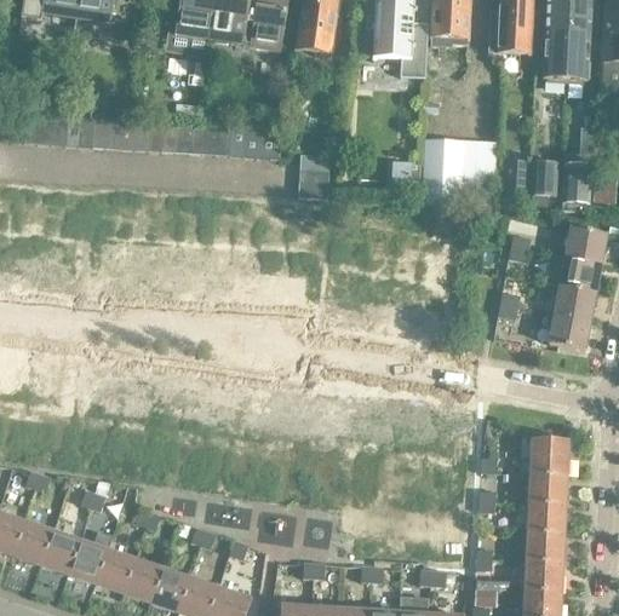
[(76,19),(79,0),(21,0),(17,23),(40,26),(41,15),(76,19)]
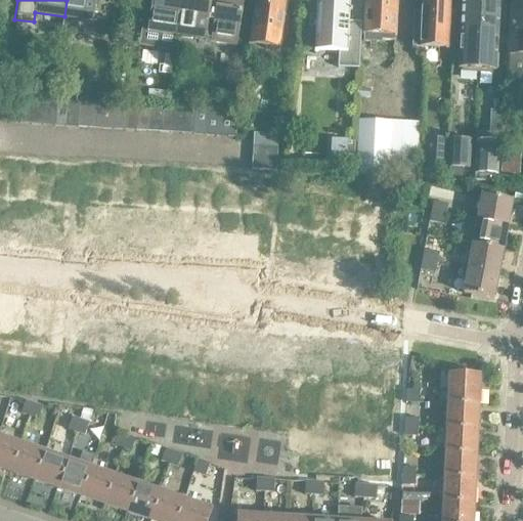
[(67,0),(64,16),(63,25),(66,25),(78,18),(93,22),(96,0),(67,0)]
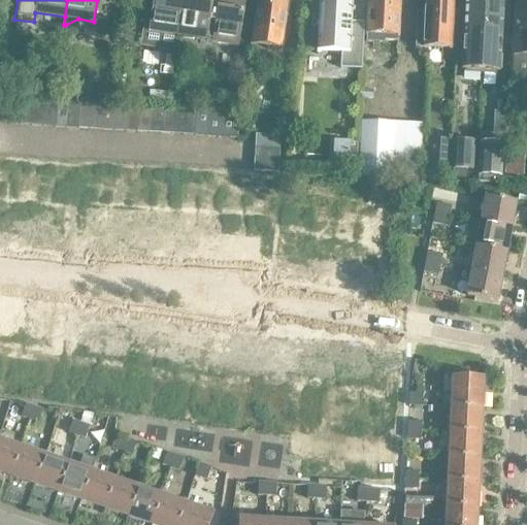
[(176,43),(178,29),(184,0),(154,0),(150,25),(144,24),(142,38),(176,43)]
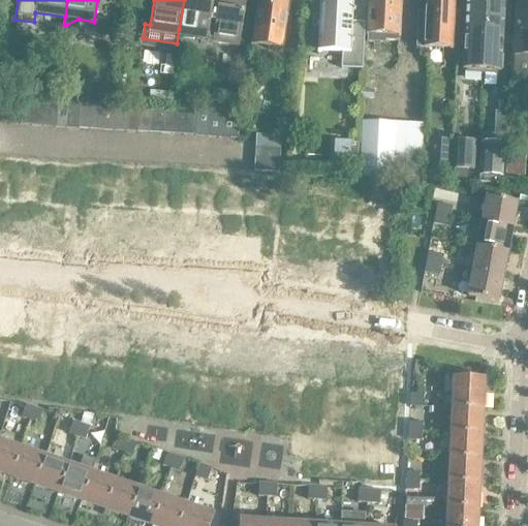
[(184,0),(179,29),(196,32),(196,37),(240,44),(246,0),(184,0)]
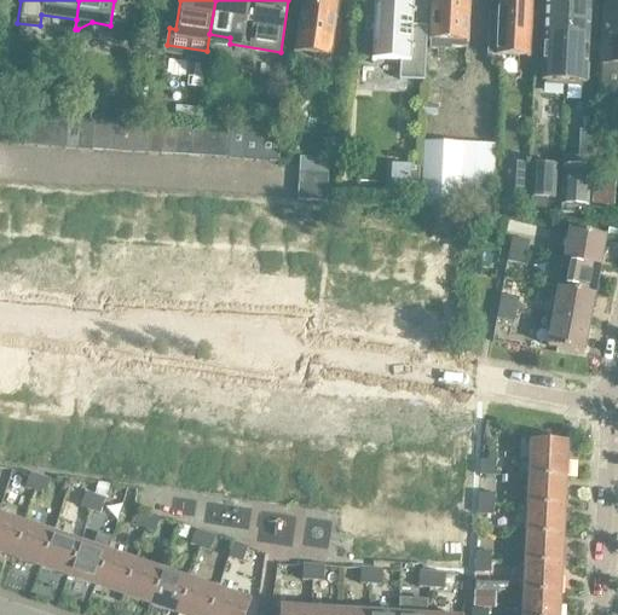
[(331,53),(339,0),(302,0),(296,48),(331,53)]
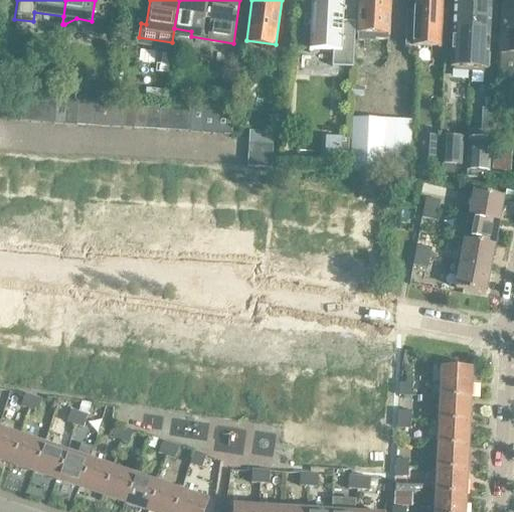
[(305,13),(305,24),(311,25),(310,48),(334,49),(333,68),(353,69),(356,20),(344,19),(344,0),(312,0),(312,14),(305,13)]
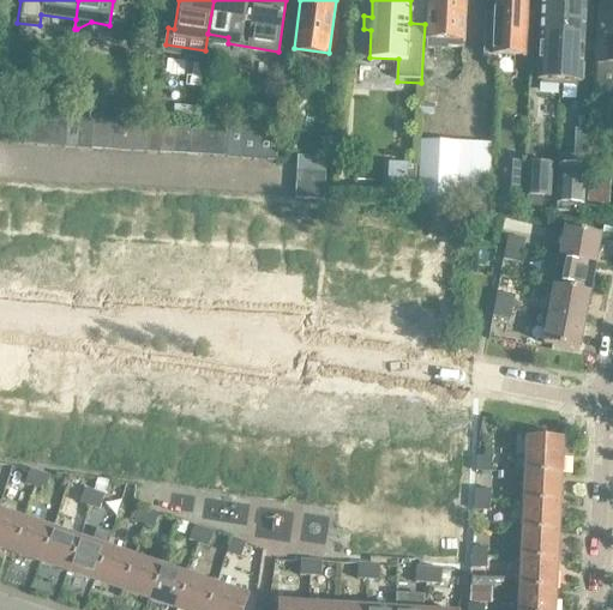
[(431,0),(426,90),(456,92),(463,82),(466,72),(466,62),(461,54),(462,44),(467,0),(431,0)]
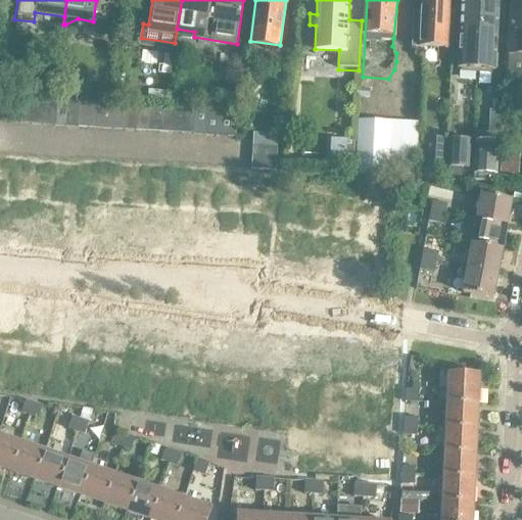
[(414,9),(412,44),(442,46),(447,35),(448,0),(422,0),(422,16),(415,15),(415,9),(414,9)]
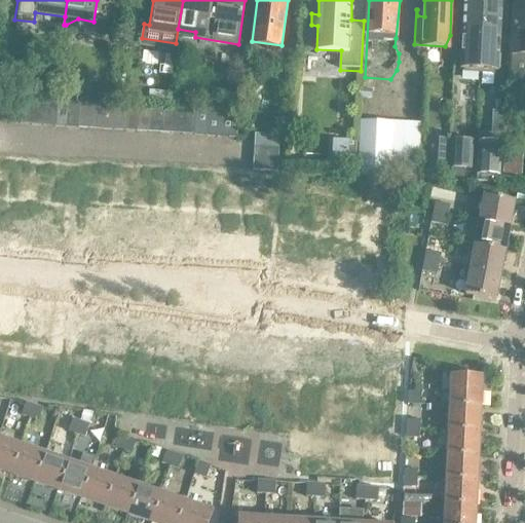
[(462,67),(480,68),(482,0),(464,0),(462,37),(462,67)]
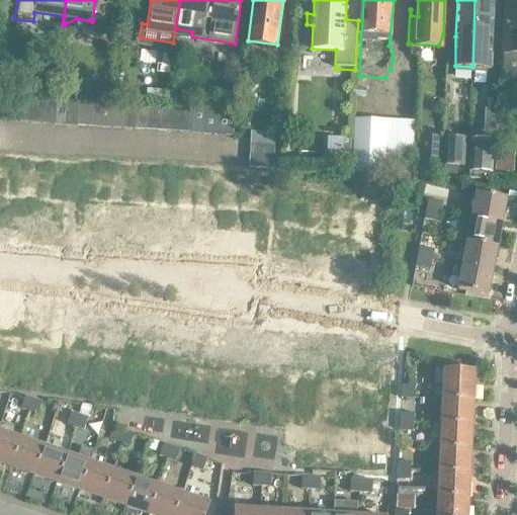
[(475,0),(472,67),(490,67),(493,0),(475,0)]
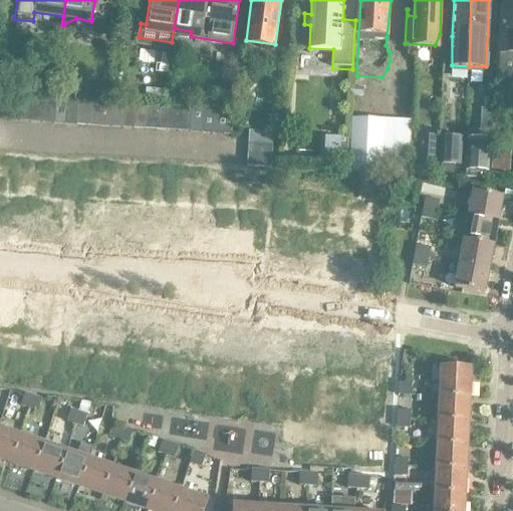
[(498,32),(496,82),(512,82),(512,0),(503,0),(502,32),(498,32)]
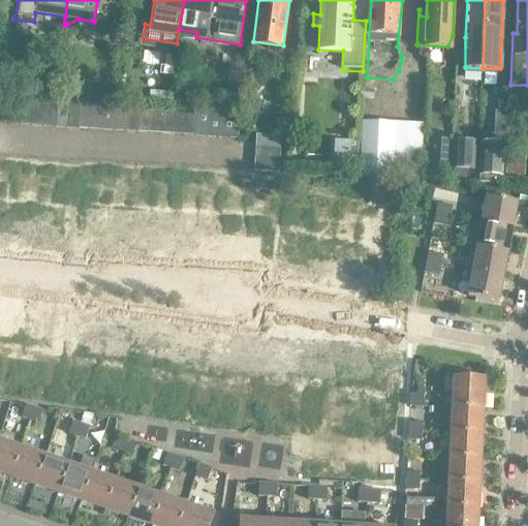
[(151,88),(149,99),(169,102),(171,90),(151,88)]
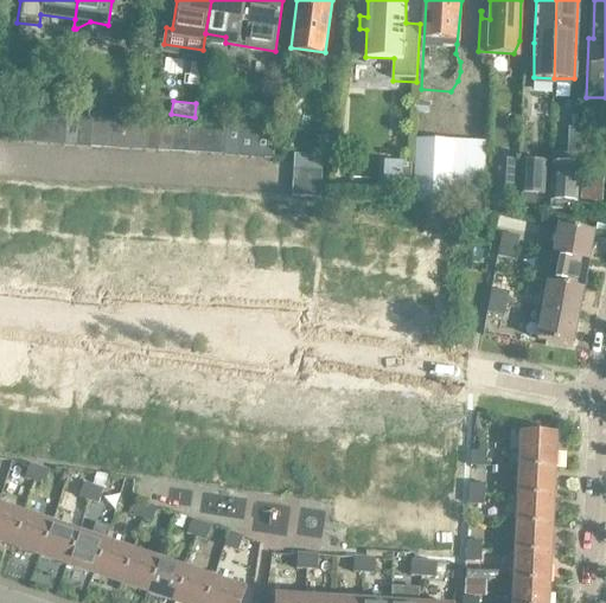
[(128,147),(129,119),(113,117),(110,146),(128,147)]
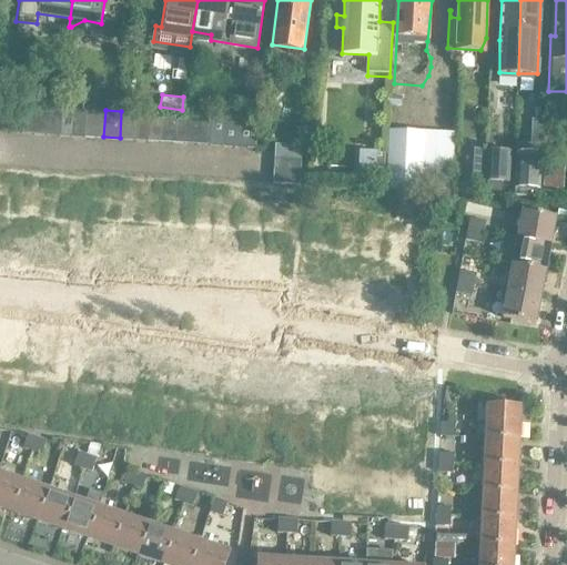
[(139,112),(121,111),(120,138),(137,139),(139,112)]
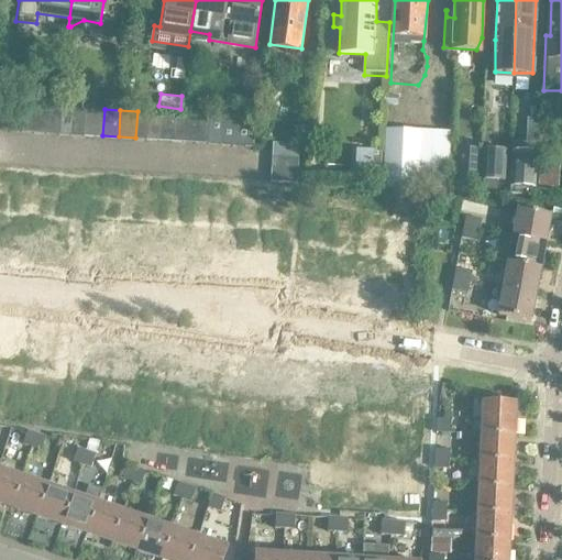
[(147,139),(150,112),(138,111),(135,138),(147,139)]
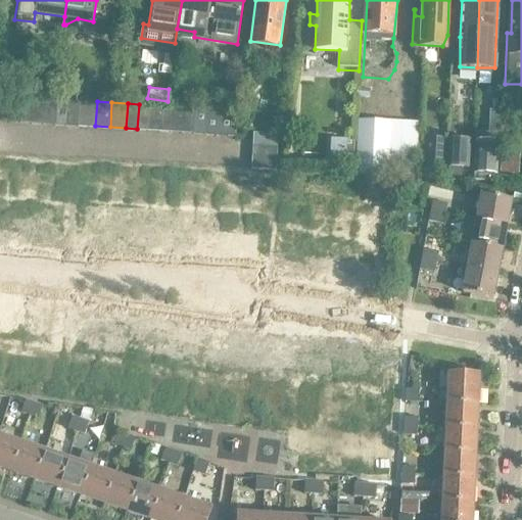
[(149,130),(150,105),(139,104),(137,129),(149,130)]
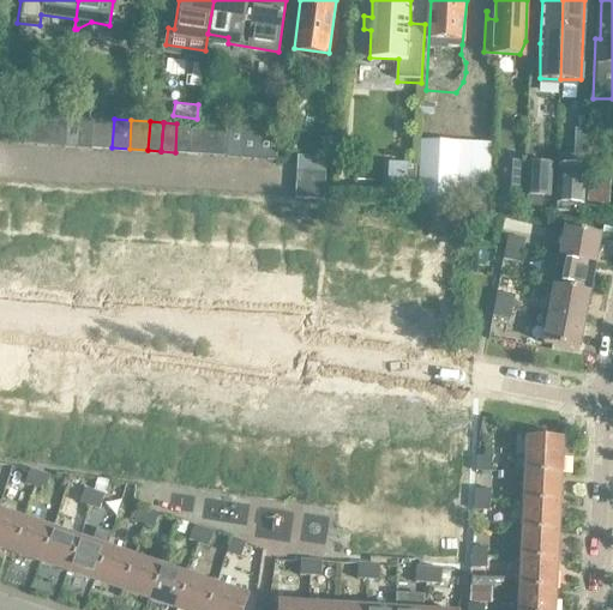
[(187,152),(190,124),(176,124),(175,152),(187,152)]
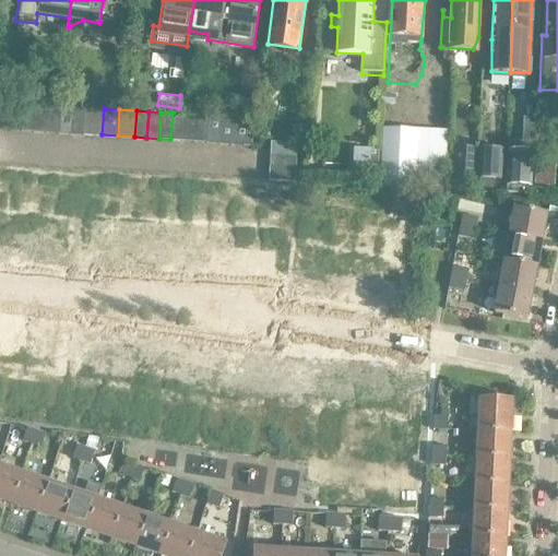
[(182,140),(185,114),(173,113),(170,139),(182,140)]
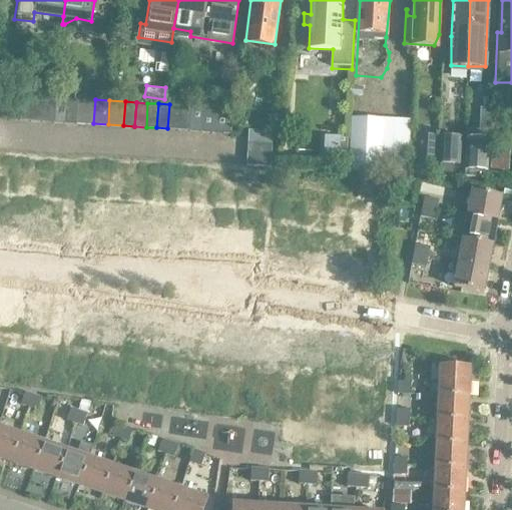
[(180,105),(169,104),(167,128),(179,129),(180,105)]
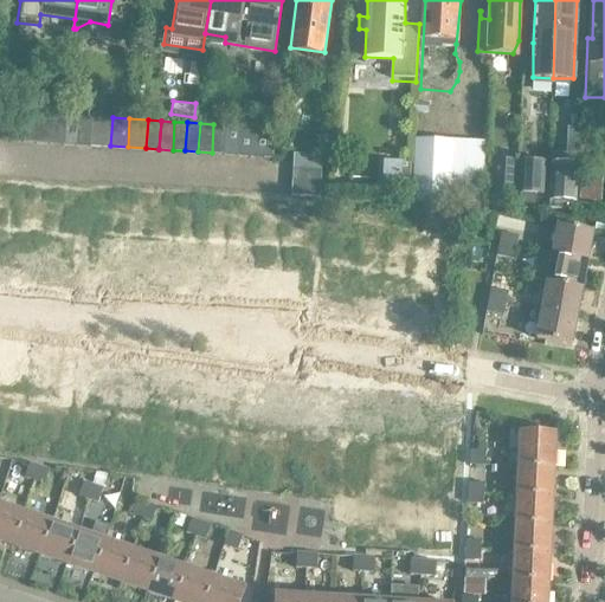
[(225,153),(227,124),(213,124),(212,153),(225,153)]
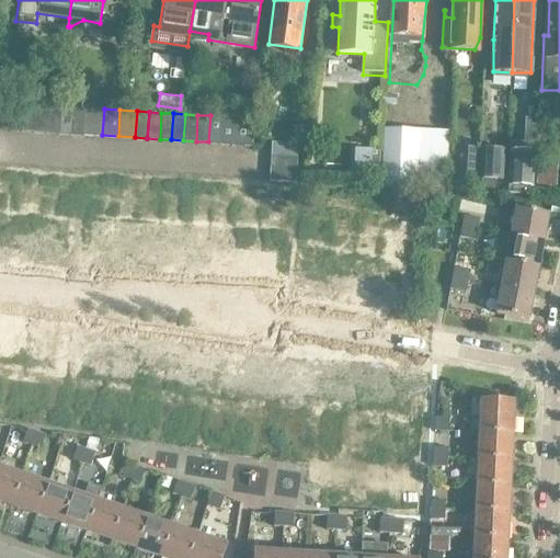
[(219,143),(221,116),(210,115),(208,141),(219,143)]
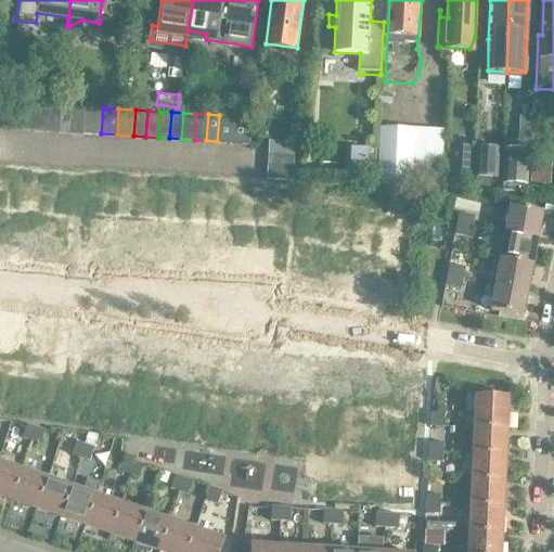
[(217,141),(233,142),(234,116),(219,115),(217,141)]
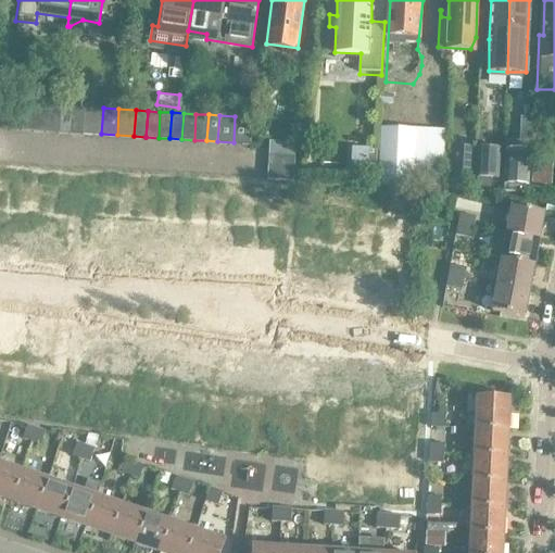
[(251,117),(235,116),(234,142),(249,143),(251,117)]
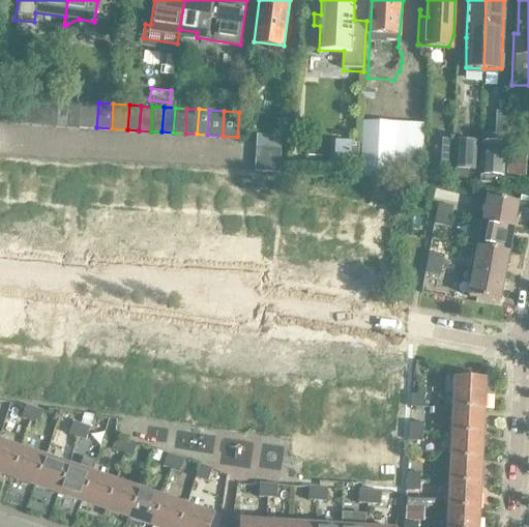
[(507,134),(508,115),(500,115),(499,134),(507,134)]
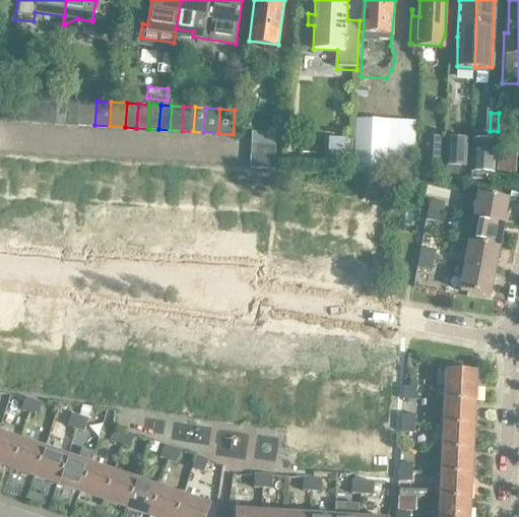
[(407,153),(409,154),(410,118),(355,116),(353,170),(386,171),(387,167),(406,167),(407,153)]
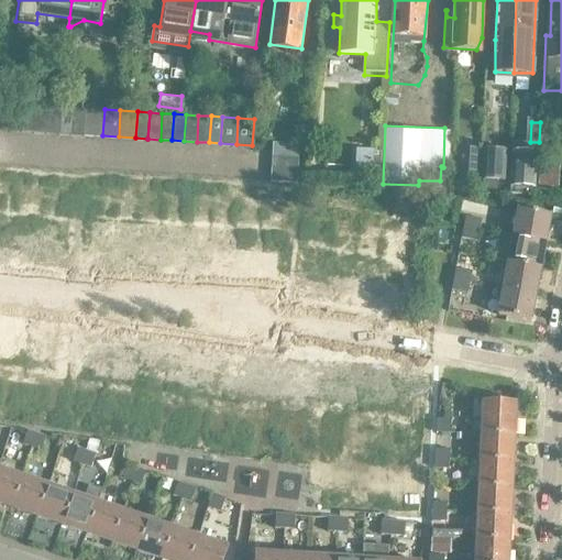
[(272,155),(297,157),(298,144),(272,142),(272,155)]
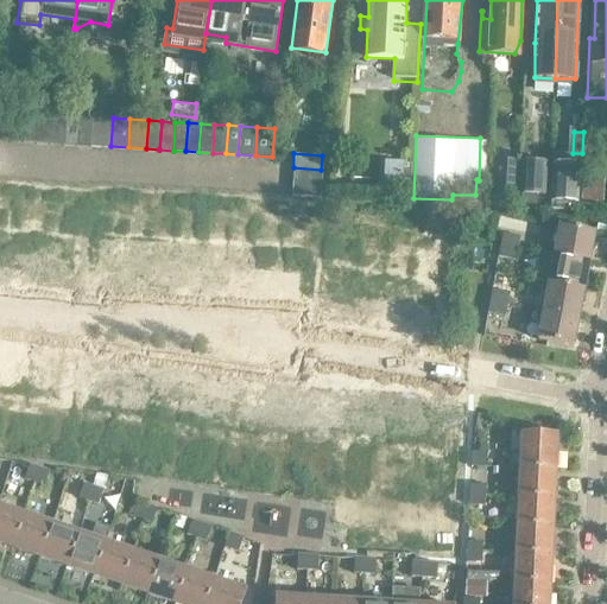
[(551,157),(550,198),(579,199),(580,157),(551,157)]
